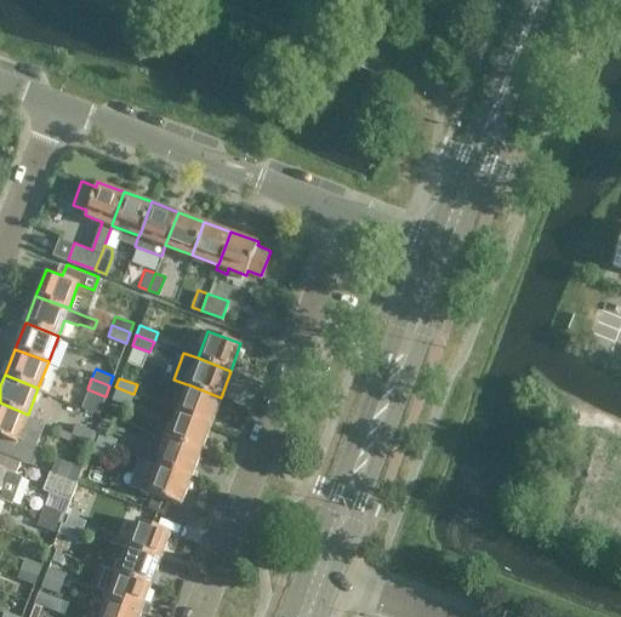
[(177,411),(211,423),(221,398),(188,384),(187,384),(177,411)]
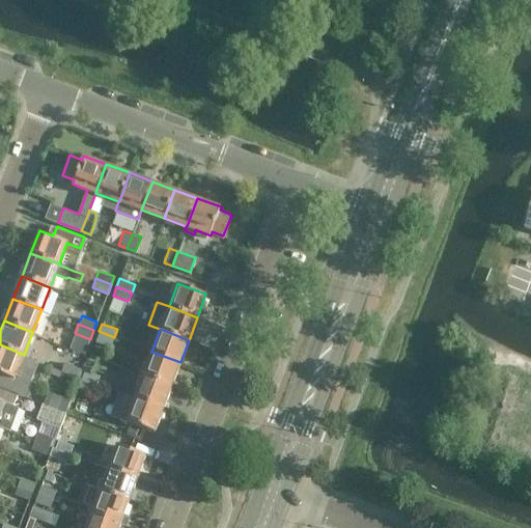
[(114,337),(99,331),(95,340),(111,346),(114,337)]
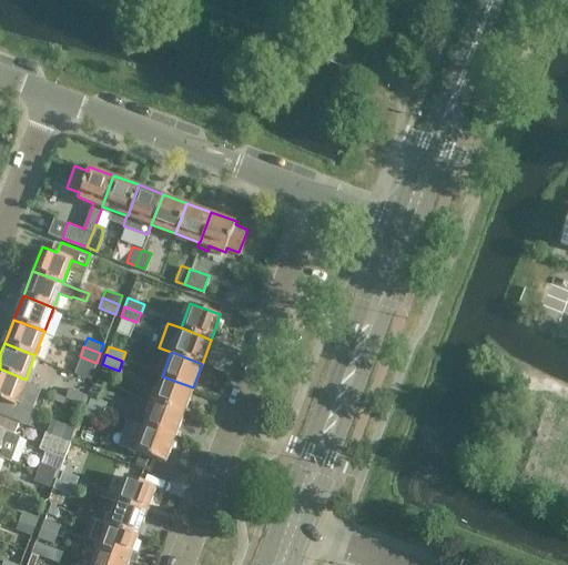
[(0,413),(26,423),(30,411),(40,386),(24,381),(26,380),(0,369),(0,413)]
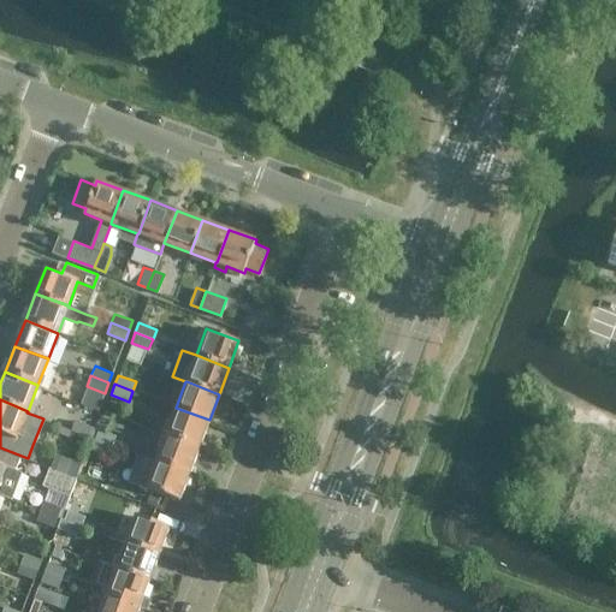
[(209,420),(176,408),(166,434),(200,446),(209,420)]
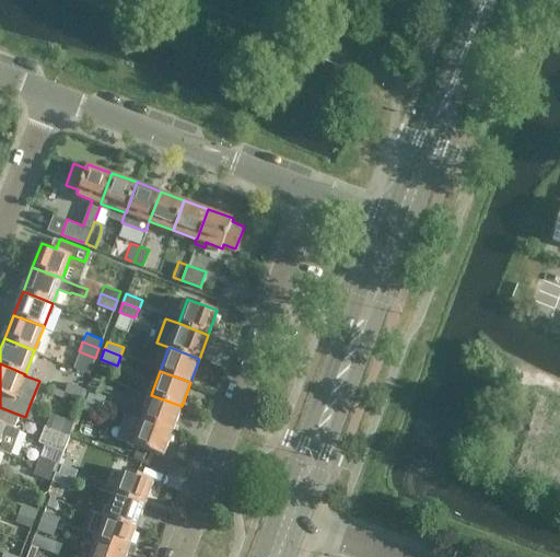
[(86,389),(68,382),(65,391),(83,397),(86,389)]
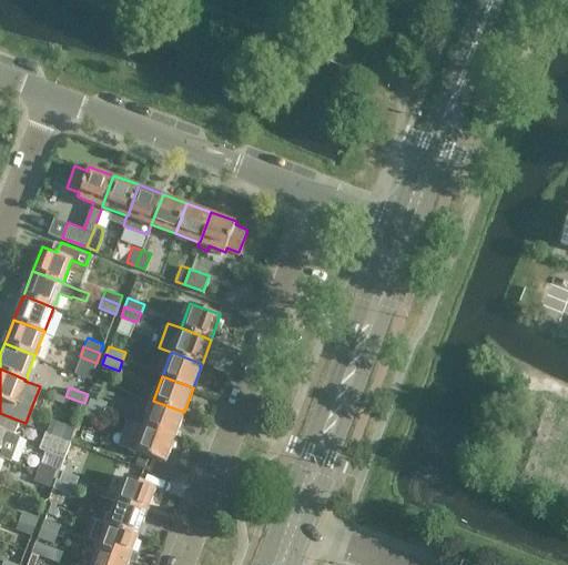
[(91,395),(87,404),(103,411),(107,401),(91,395)]
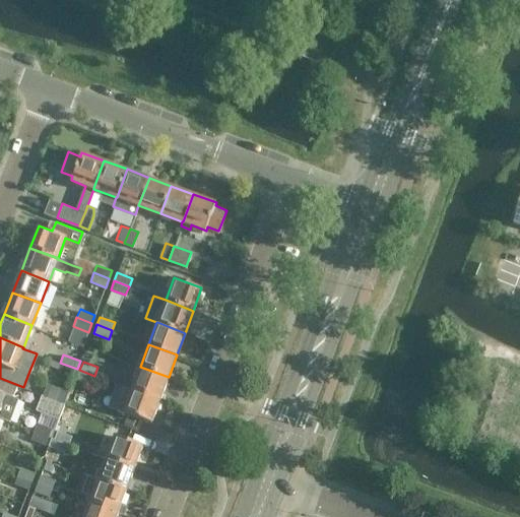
[(140,367),(132,388),(132,389),(159,399),(169,377),(140,367)]
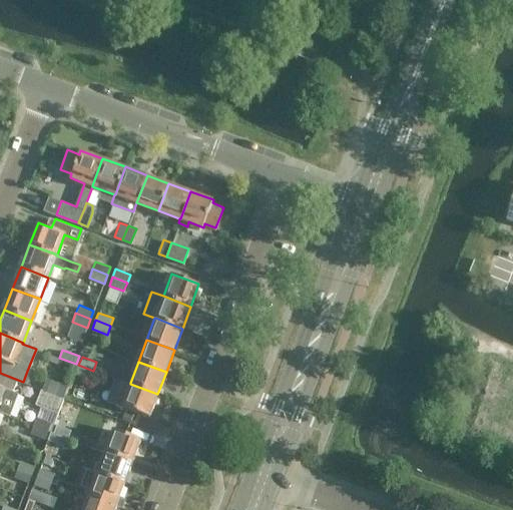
[(75,373),(90,378),(93,371),(78,365),(75,373)]
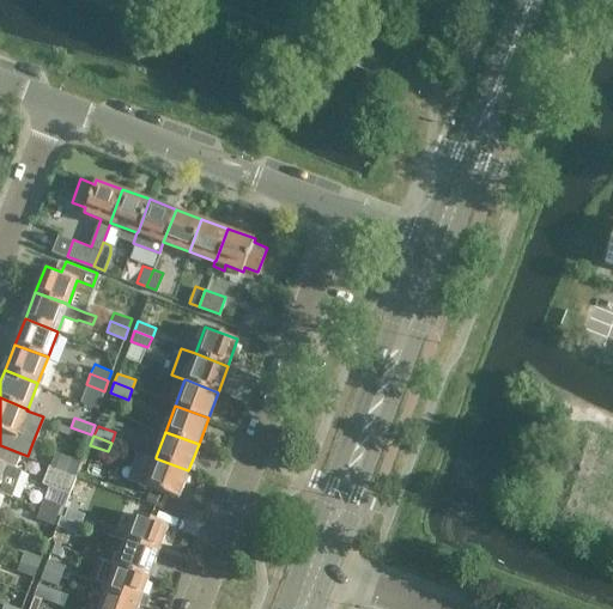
[(55,451),(50,464),(77,474),(82,461),(55,451)]
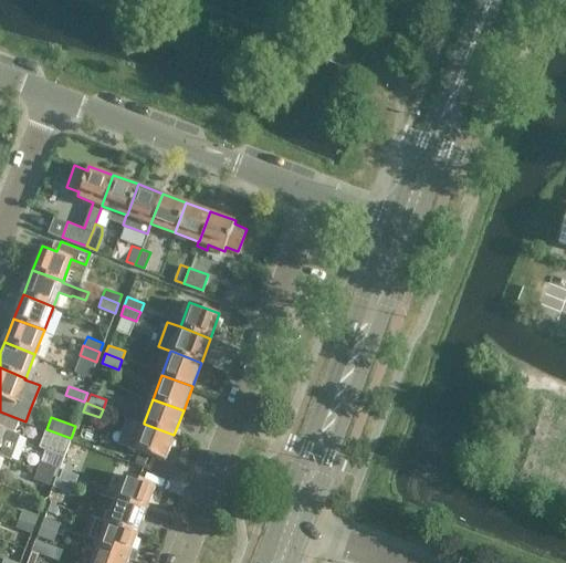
[(165,459),(174,435),(144,424),(144,423),(126,417),(117,442),(165,459)]
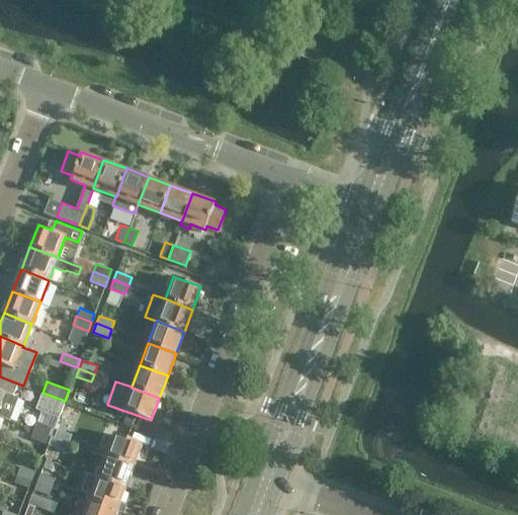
[(18,396),(5,392),(0,389),(0,415),(9,419),(18,396)]
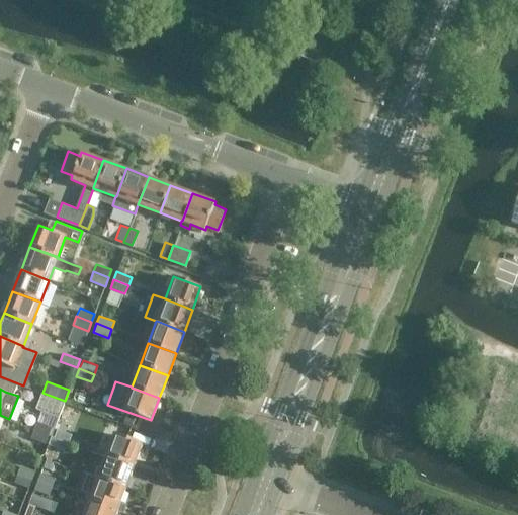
[(42,393),(41,392),(35,408),(40,410),(59,417),(60,413),(65,401),(42,393)]
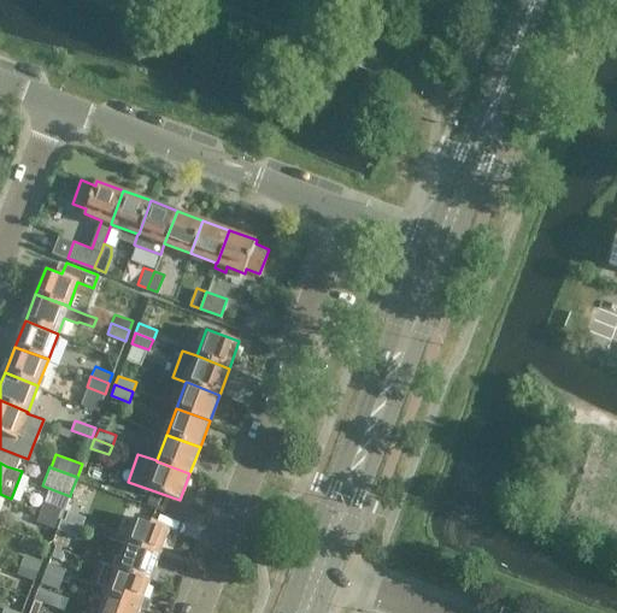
[(71,491),(136,517),(127,542),(159,554),(170,528),(145,518),(150,506),(77,477),(71,491)]
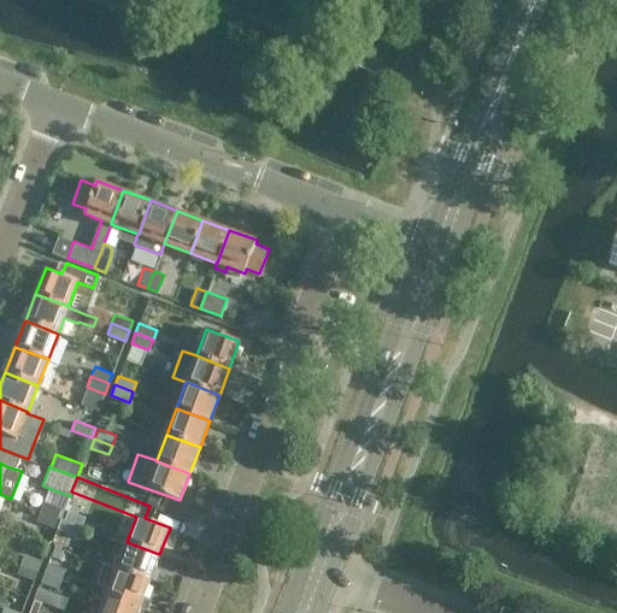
[(48,488),(40,511),(58,517),(62,518),(70,496),(48,488)]
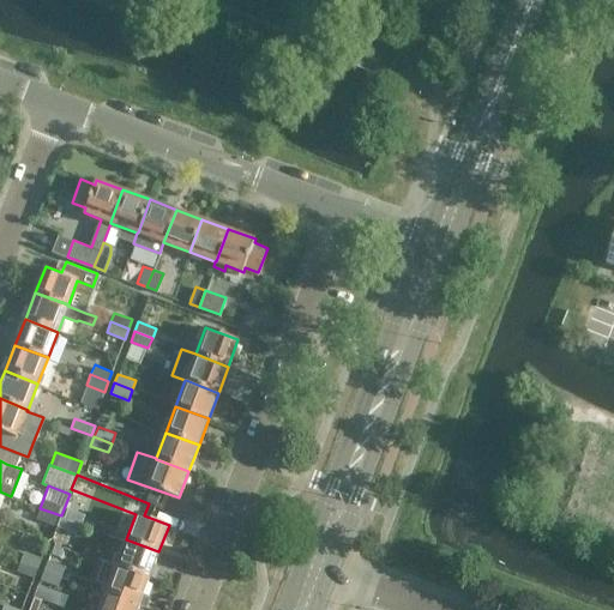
[(67,507),(64,517),(82,524),(85,513),(67,507)]
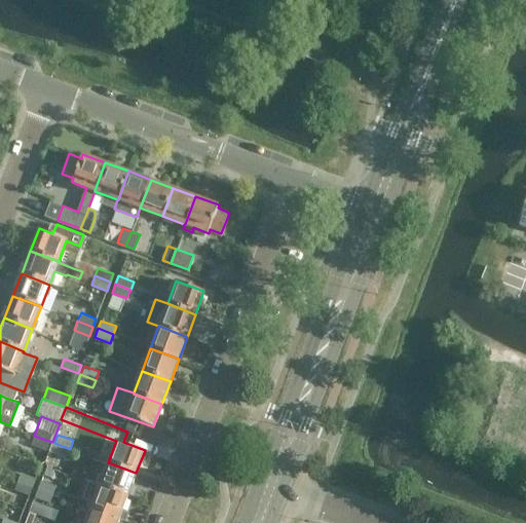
[(34,436),(31,444),(46,449),(49,441),(34,436)]
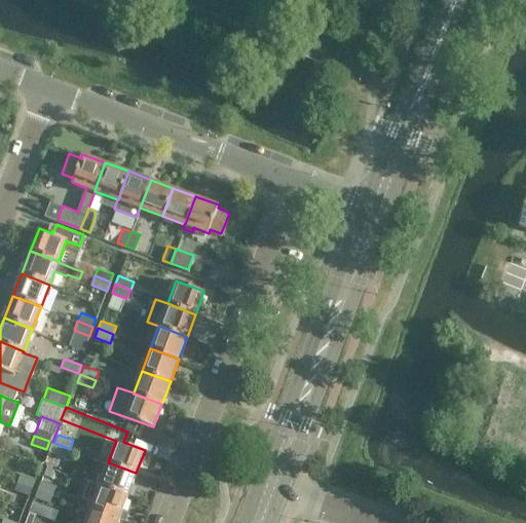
[(52,442),(49,450),(67,457),(70,449),(54,443),(52,442)]
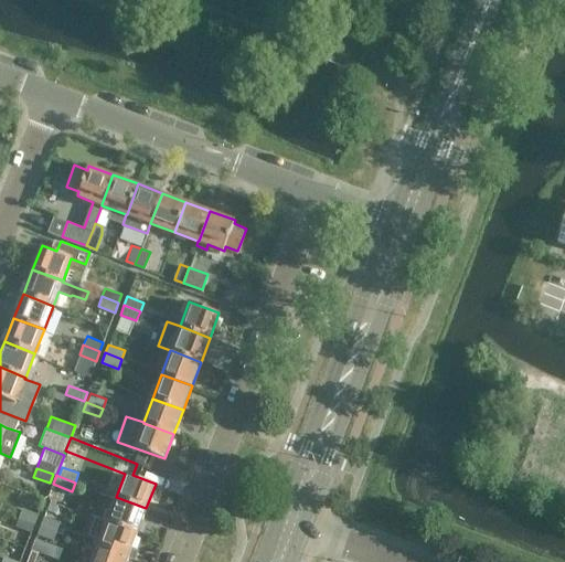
[(146,508),(116,497),(106,521),(137,532),(146,508)]
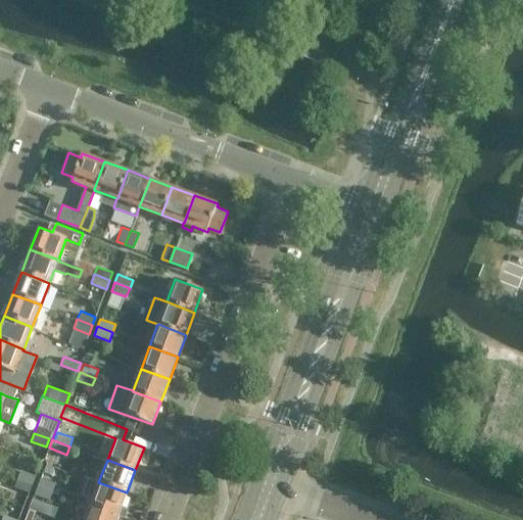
[(17,477),(32,483),(35,474),(20,469),(17,477)]
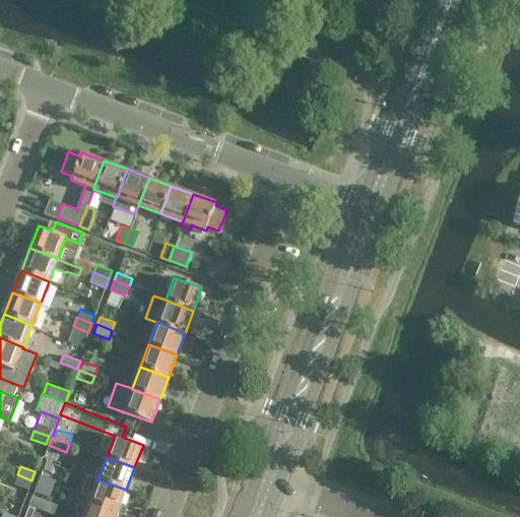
[(31,480),(17,474),(14,482),(28,489),(31,480)]
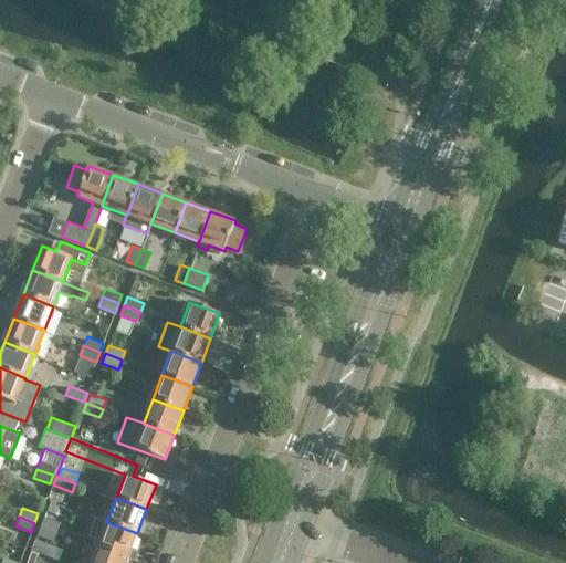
[(41,525),(56,531),(60,522),(43,517),(41,525)]
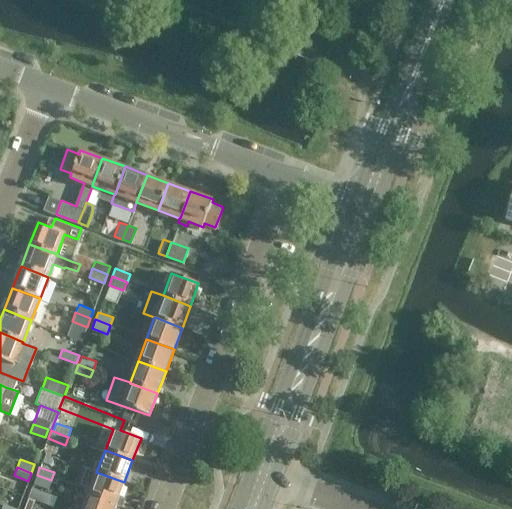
[(124,482),(96,472),(88,494),(116,504),(122,506),(125,497),(119,495),(124,482)]
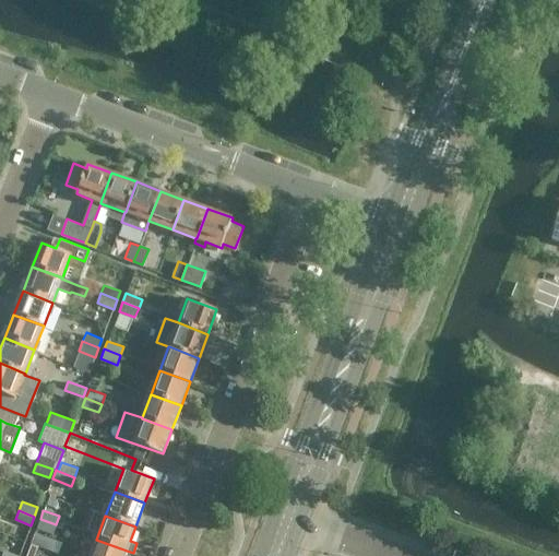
[(56,524),(40,519),(32,543),(45,548),(50,533),(52,533),(56,524)]
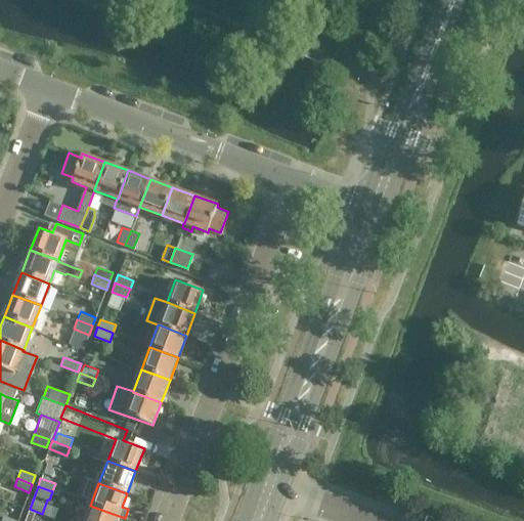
[(116,520),(119,516),(90,506),(84,520),(116,520)]
